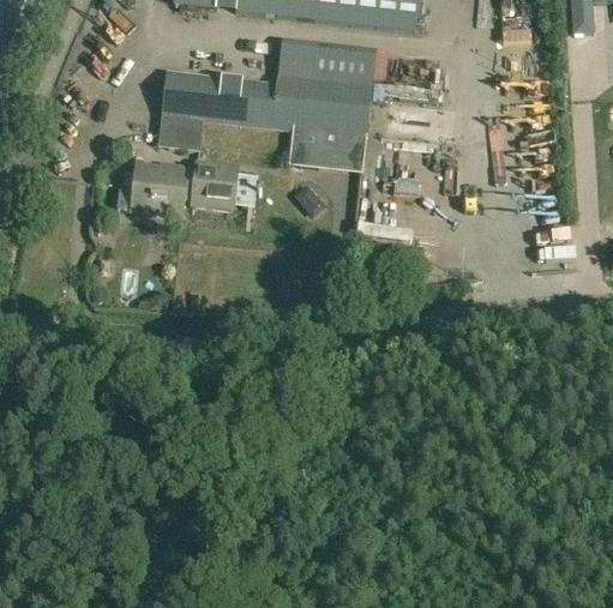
[(173,0),(173,2),(416,29),(419,0),(173,0)]
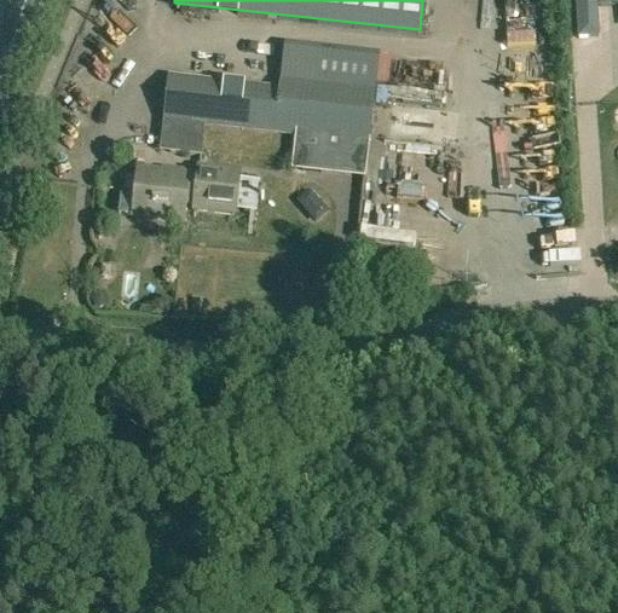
[(575,0),(577,33),(596,32),(595,0),(599,0),(599,1),(607,0),(575,0)]
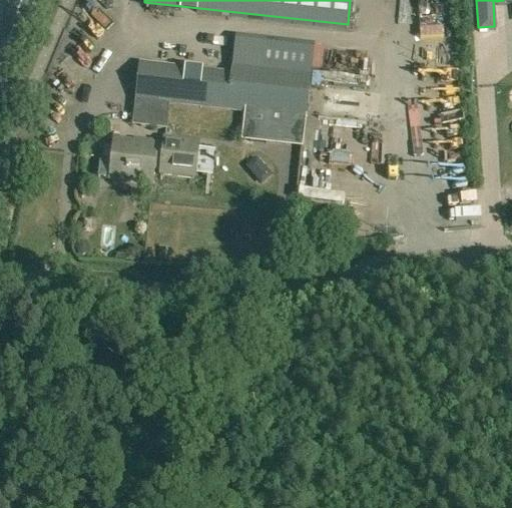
[(425,13),(427,46),(448,45),(446,11),(425,13)]
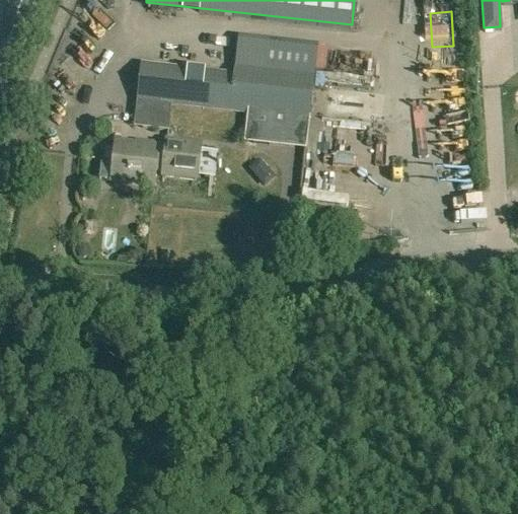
[(257,34),(237,31),(234,62),(313,72),(316,39),(257,32),(257,34)]
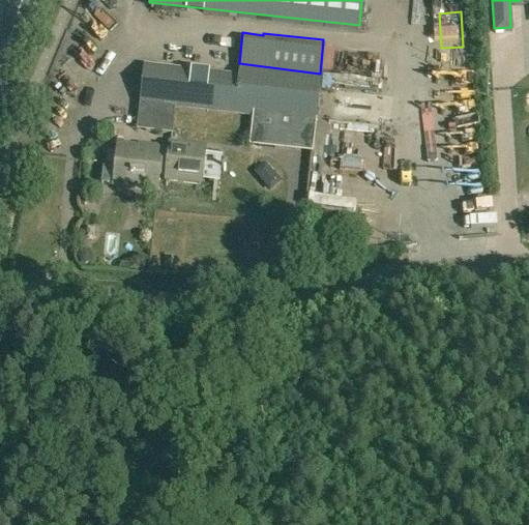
[(466,52),(440,53),(441,64),(466,63),(466,52)]
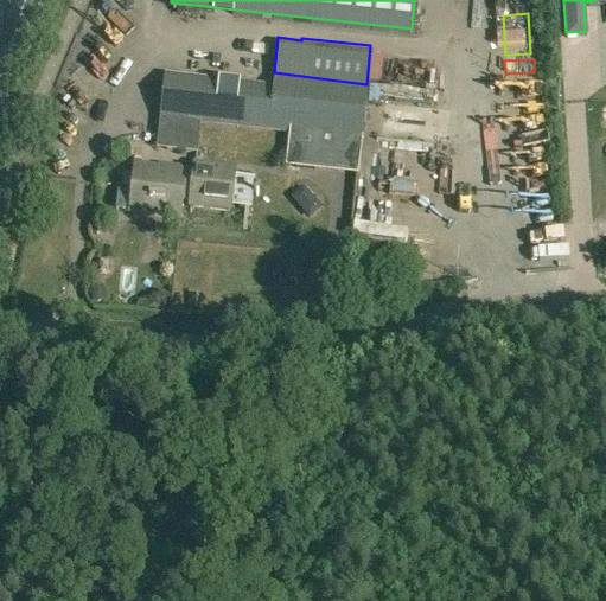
[(273,82),(165,69),(159,112),(168,113),(201,116),(359,135),(367,84),(274,72),(273,82)]
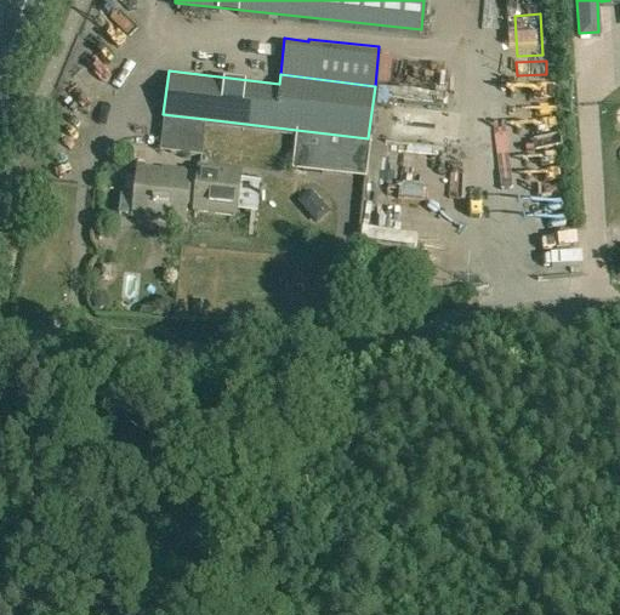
[(528,94),(507,94),(506,118),(529,119),(529,138),(551,138),(551,110),(528,110),(528,94)]
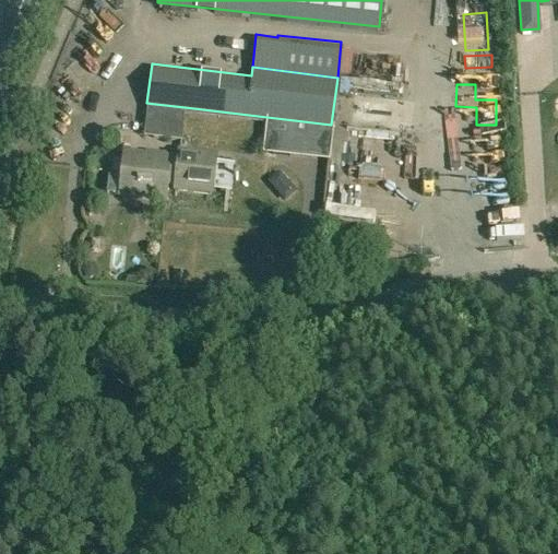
[(185,107),(155,104),(146,103),(142,131),(180,136),(185,107)]
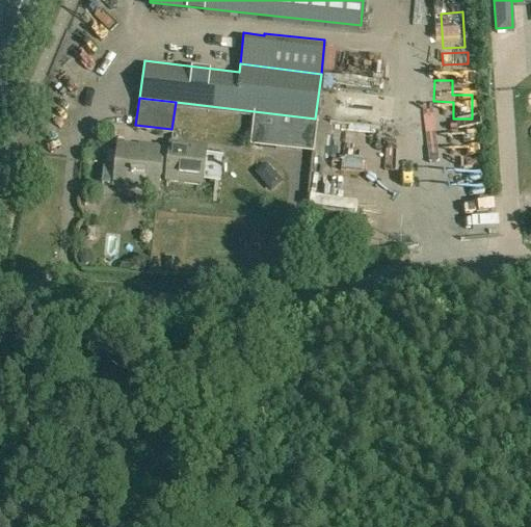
[(336,128),(335,145),(361,147),(362,131),(336,128)]
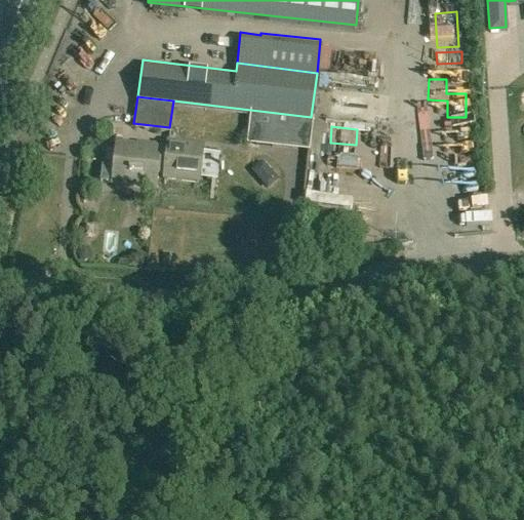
[(198,177),(202,141),(180,138),(179,145),(168,144),(168,142),(136,137),(135,146),(115,144),(113,159),(102,158),(99,175),(111,177),(111,180),(154,184),(156,168),(164,168),(163,173),(198,177)]
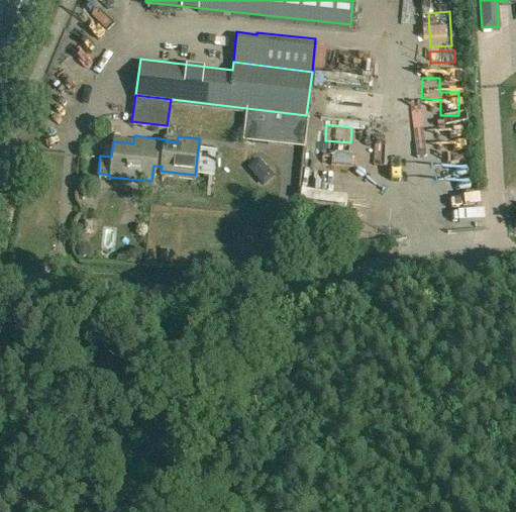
[(422,162),(424,175),(434,174),(430,143),(421,144),(423,162),(422,162)]
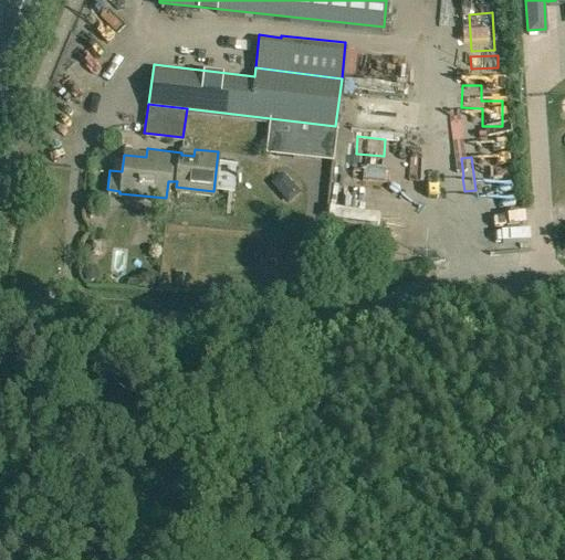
[(366,181),(367,168),(348,167),(347,180),(366,181)]
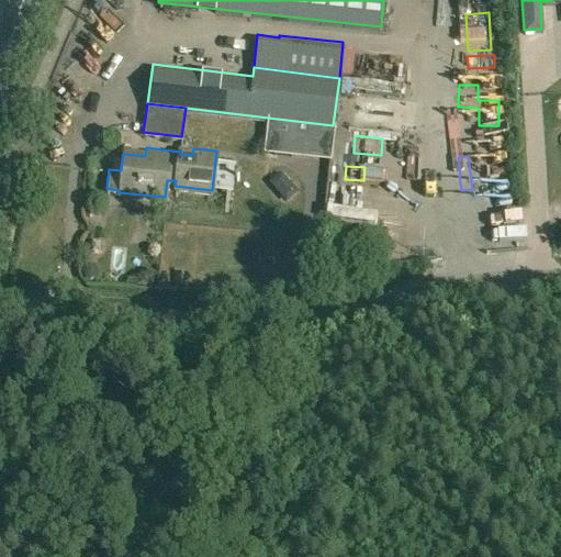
[(415,223),(415,211),(390,210),(389,222),(415,223)]
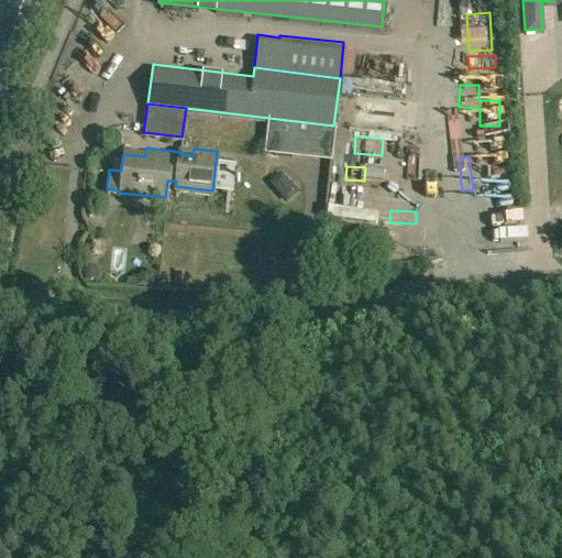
[(421,227),(440,229),(441,217),(422,216),(421,227)]
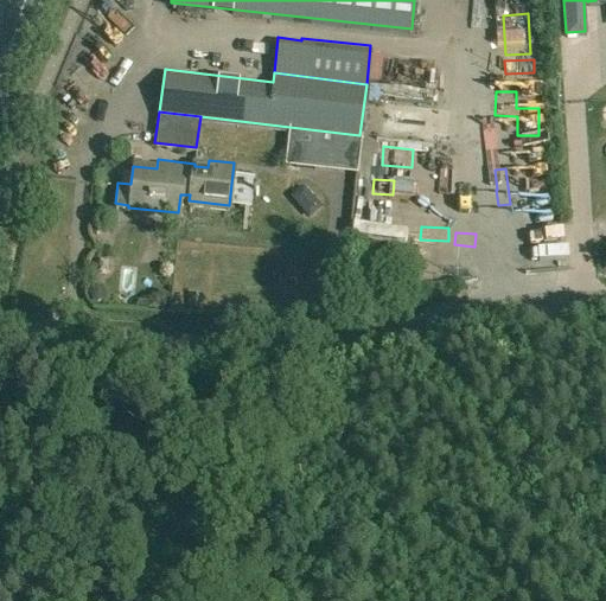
[(96,296),(102,294),(104,288),(102,282),(95,280),(90,282),(88,289),(90,294),(96,296)]
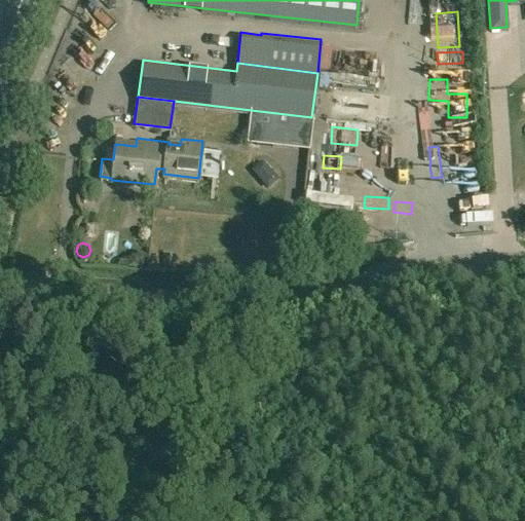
[(39,344),(39,331),(22,330),(22,343),(39,344)]
